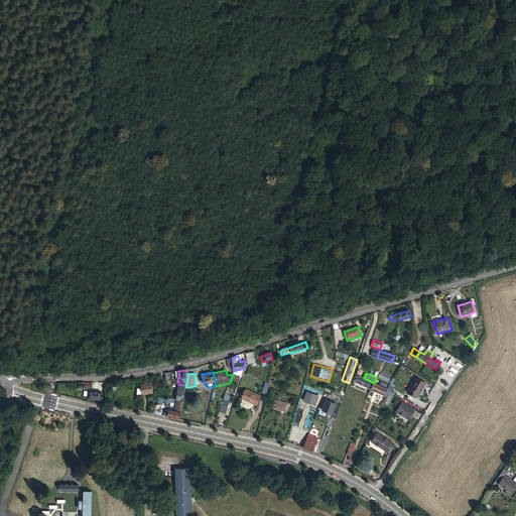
[(374,383),(364,378),(359,376),(356,383),(371,389),(374,383)]
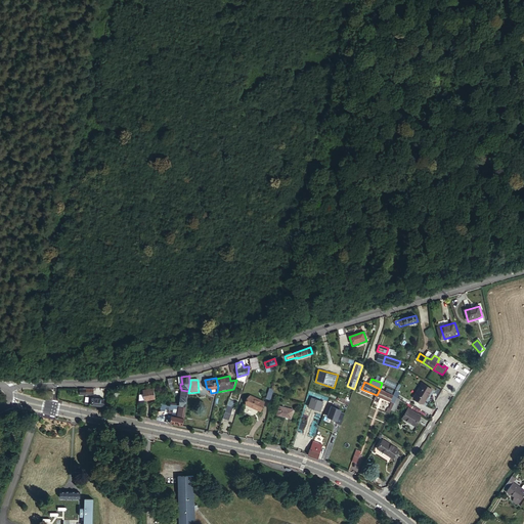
[(423,383),(415,397),(424,402),(432,389),(423,383)]
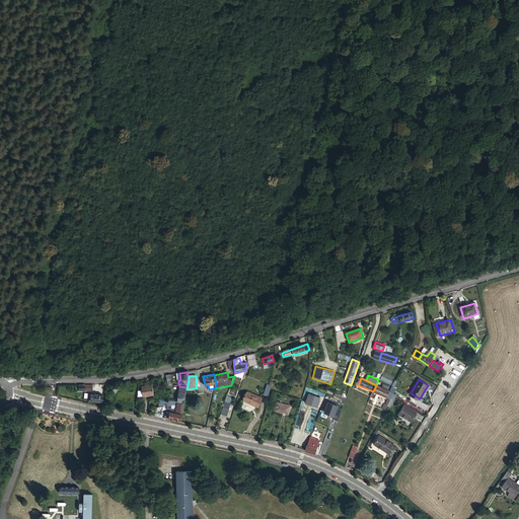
[(142,391),(143,396),(153,395),(152,385),(141,387),(142,391)]
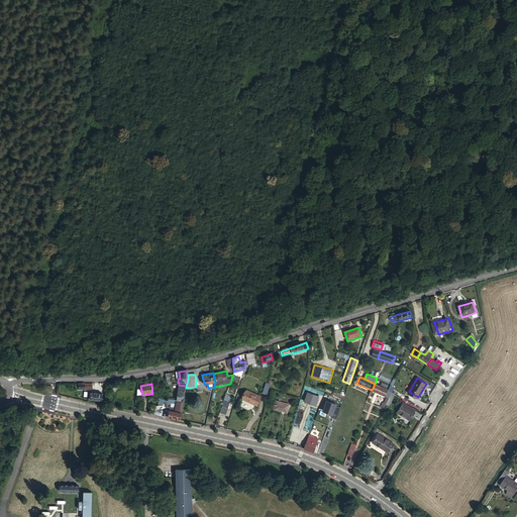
[(387,393),(389,390),(375,384),(372,390),(376,392),(385,396),(386,395),(388,396),(389,393),(387,393)]
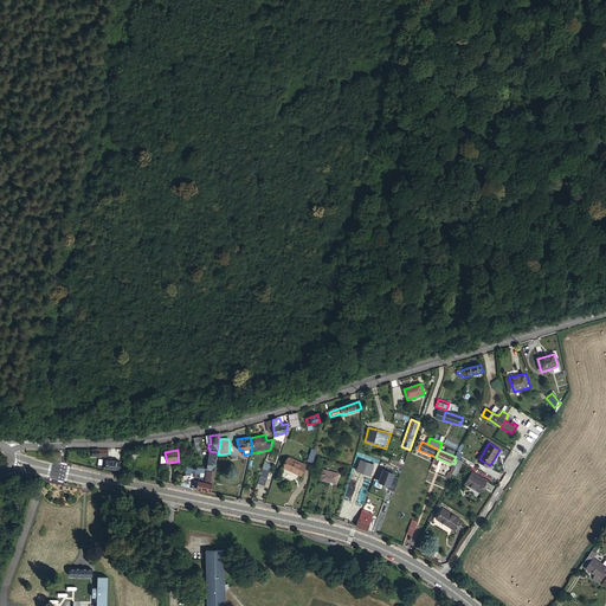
[(210,451),(207,470),(214,471),(218,452),(210,451)]
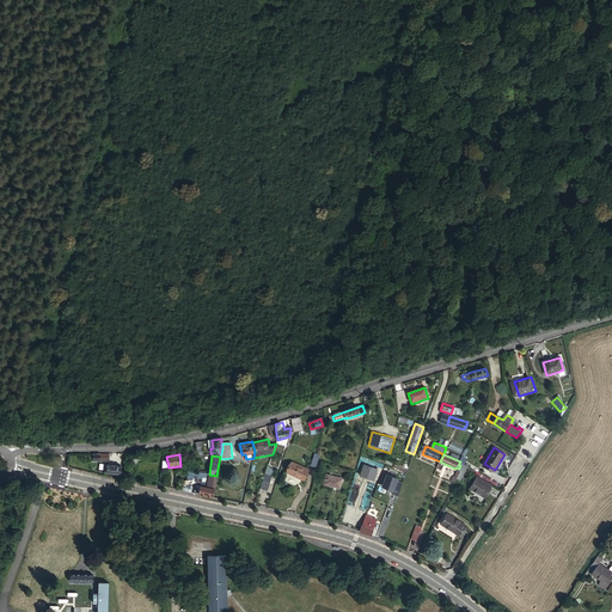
[(305,479),(308,469),(292,461),(287,472),(305,479)]
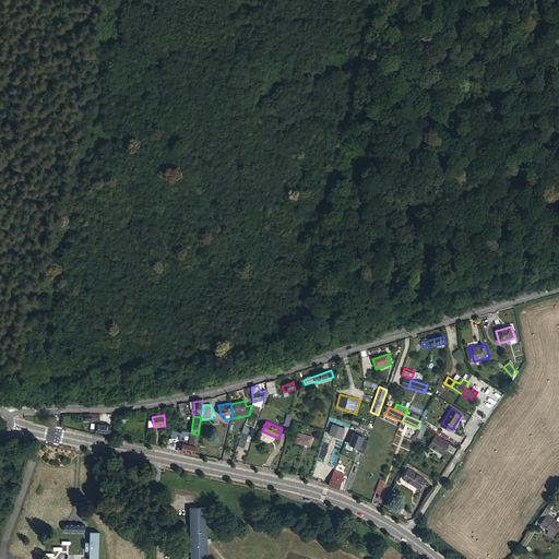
[(333,424),(329,435),(343,439),(346,428),(333,424)]
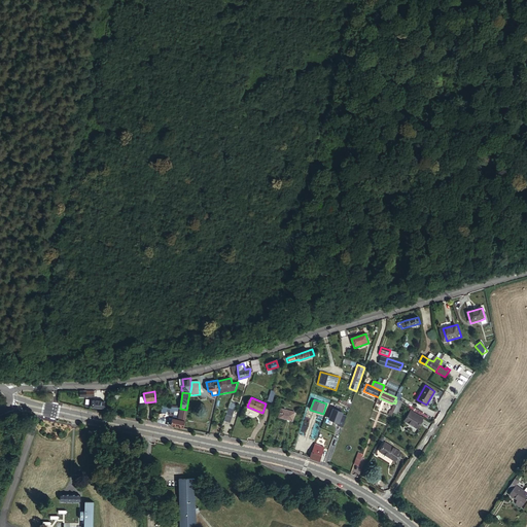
[(123,406),(113,405),(112,412),(123,413),(123,406)]
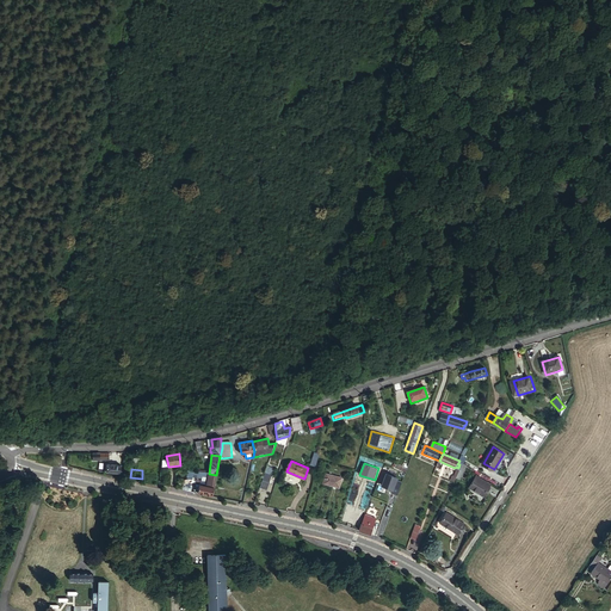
[(401,481),(386,471),(378,483),(395,493),(401,481)]
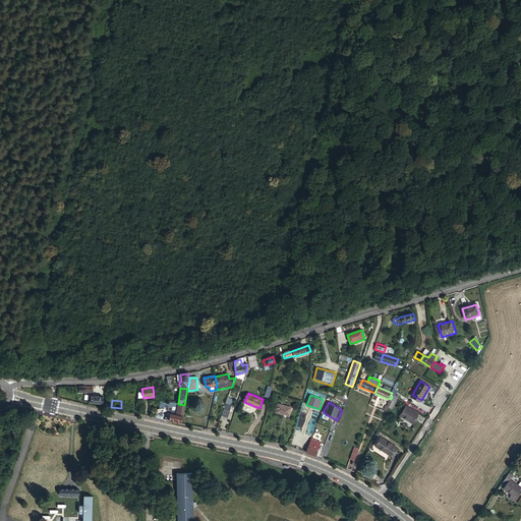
[(169,420),(182,423),(184,405),(178,404),(176,410),(176,414),(170,414),(169,420)]
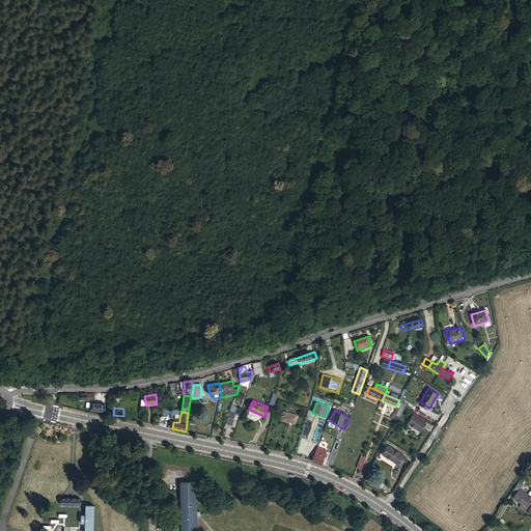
[(230,412),(226,423),(230,425),(235,413),(230,412)]
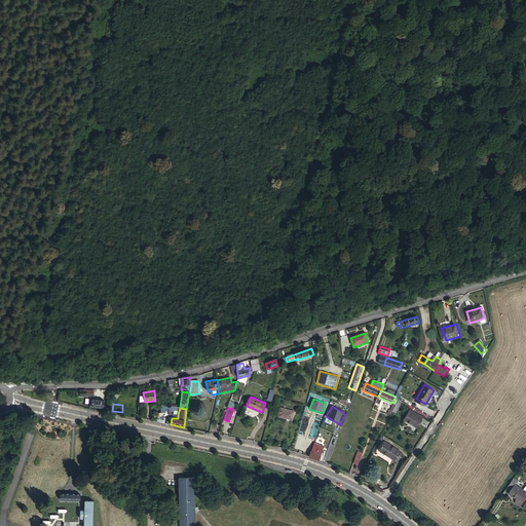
[(295,411),(280,408),(278,416),(293,420),(295,411)]
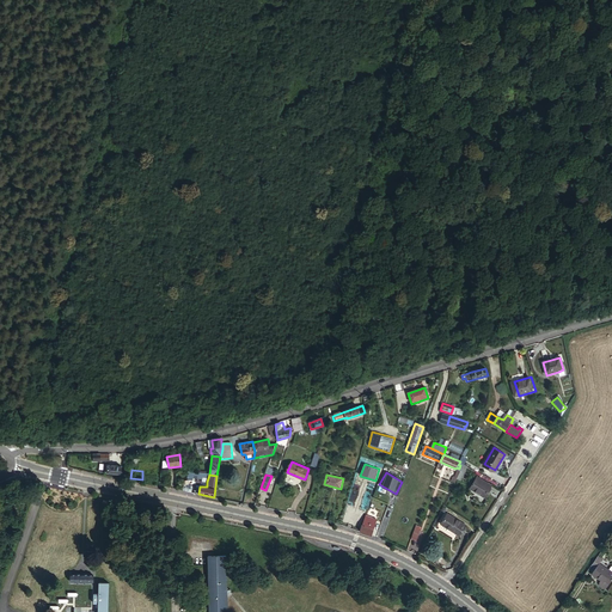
[(490,485),(476,478),(470,489),(483,497),(490,485)]
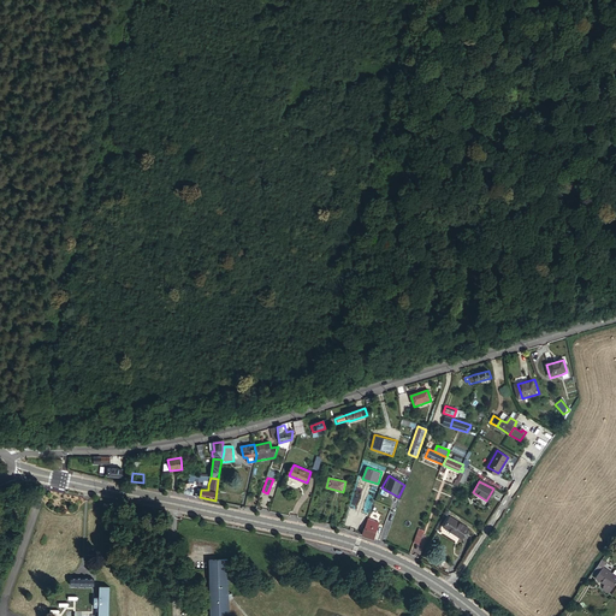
[(462,538),(468,528),(450,517),(444,527),(462,538)]
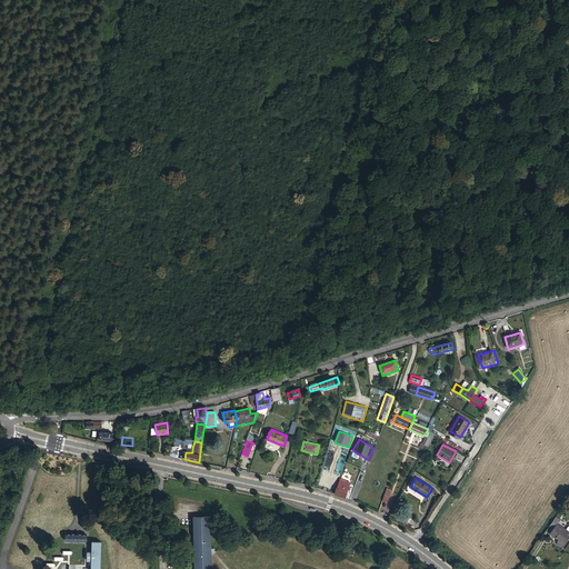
[(350,482),(341,480),(339,487),(348,489),(350,482)]
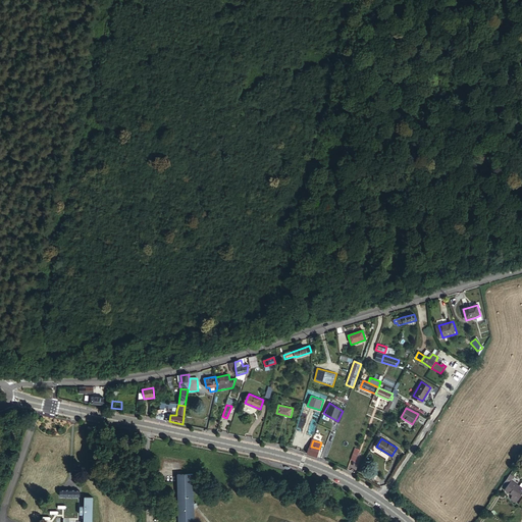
[(309,448),(307,454),(317,457),(319,449),(311,447),(310,449),(309,448)]
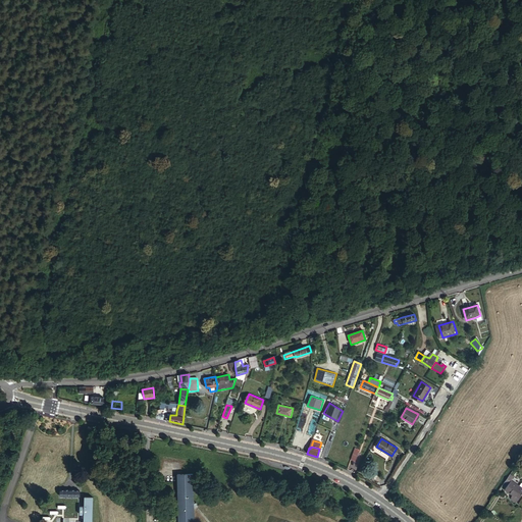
[(178,521),(195,521),(193,474),(176,474),(178,521)]
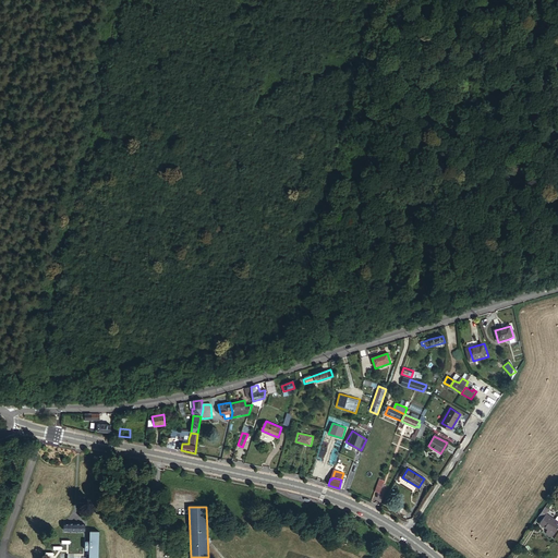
[(557,525),(557,524),(545,516),(540,524),(547,530),(546,532),(546,534),(550,536),(552,535),(557,525)]
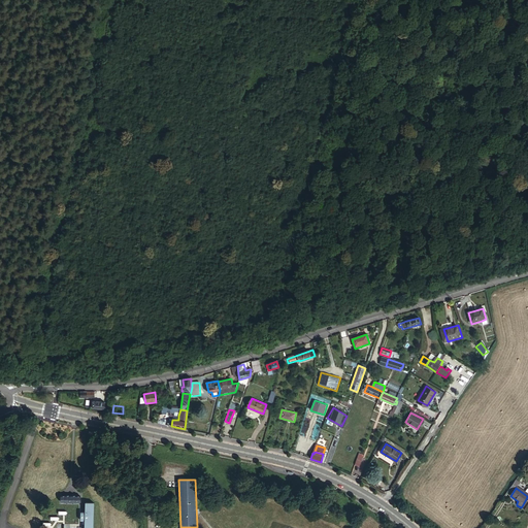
[(95,527),(96,503),(87,503),(87,513),(83,513),(83,521),(87,521),(87,527),(95,527)]
